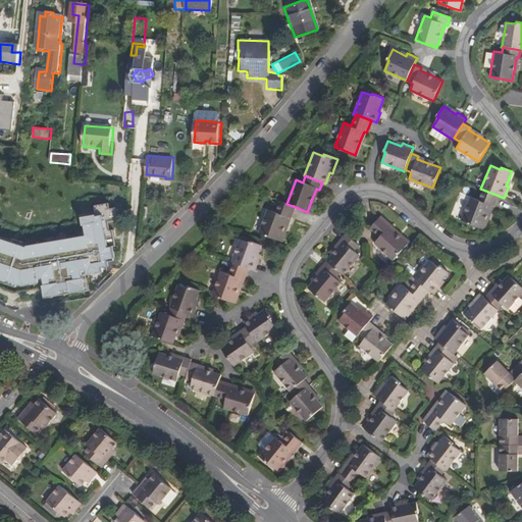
[(499,196),(483,190),(478,201),(471,198),(462,220),(481,228),(482,229),(489,213),(491,207),(493,208),(499,196)]
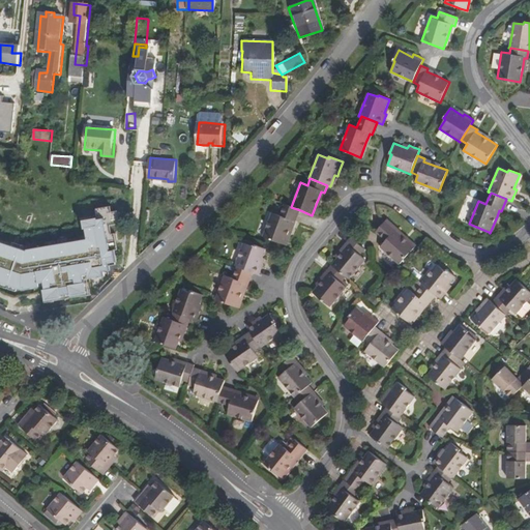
[(300,210),(291,207),(284,204),(280,216),(272,213),(263,237),(270,239),(284,245),(291,228),(293,223),(295,223),(300,210)]
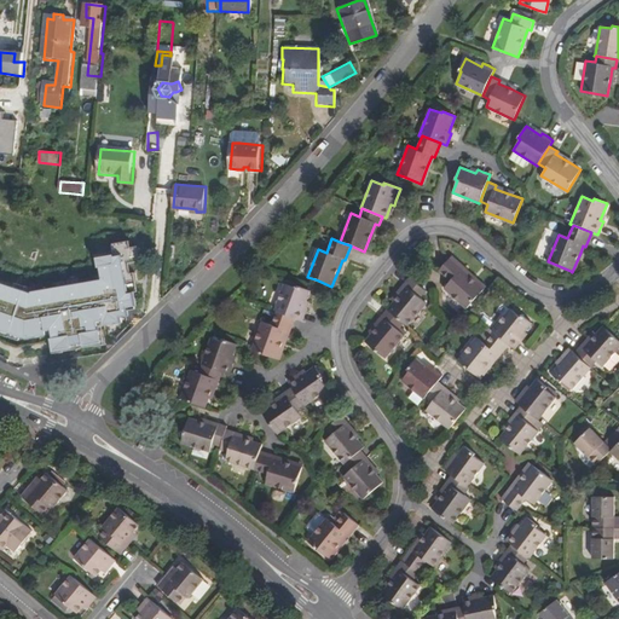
[(0,331),(29,340),(55,336),(57,352),(108,346),(105,325),(133,323),(132,310),(140,308),(138,295),(133,294),(128,254),(102,258),(105,282),(41,290),(0,278),(0,331)]
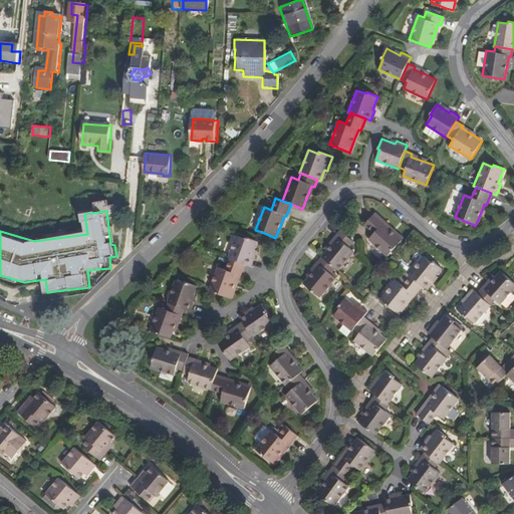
[(375,213),(365,225),(373,233),(368,239),(388,256),(403,239),(394,231),(383,222),(384,221),(375,213)]
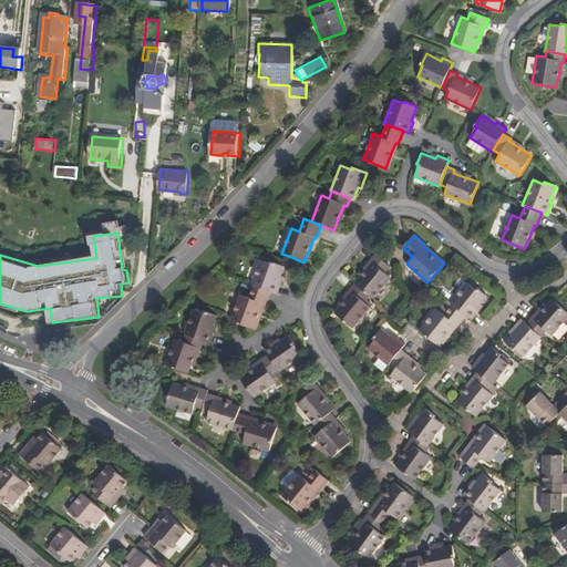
[(354,284),(370,297),(373,299),(392,277),(384,271),(390,266),(374,255),(370,260),(372,263),(366,270),(354,284)]
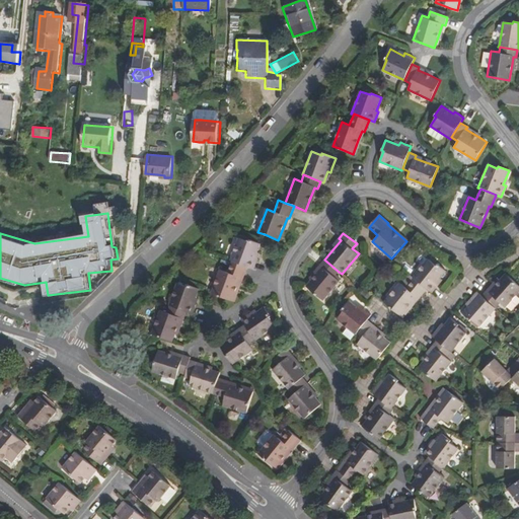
[(233,261),(248,267),(252,269),(255,263),(256,258),(254,257),(260,244),(249,239),(248,241),(238,237),(230,260),(233,261)]
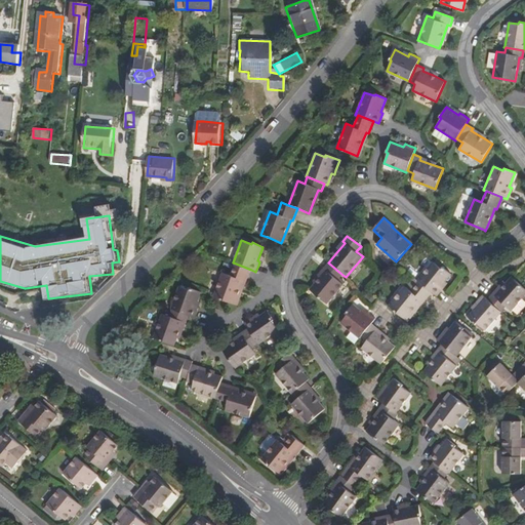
[(420,282),(433,292),(437,295),(441,291),(444,287),(443,285),(446,282),(451,274),(443,267),(441,268),(433,261),(417,280),(420,282)]
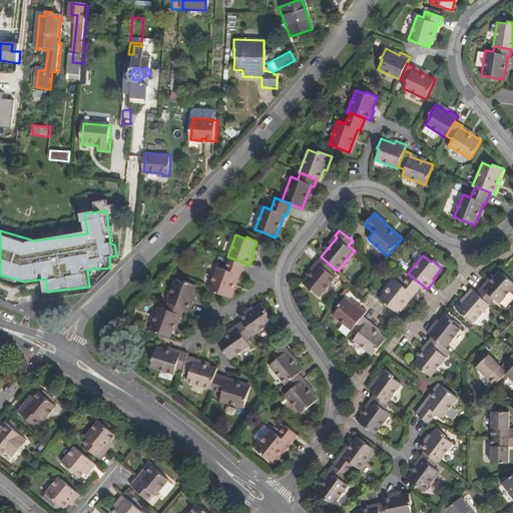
[(331,273),(335,269),(321,257),(316,262),(319,264),(308,277),(303,283),(319,296),(335,277),(331,273)]
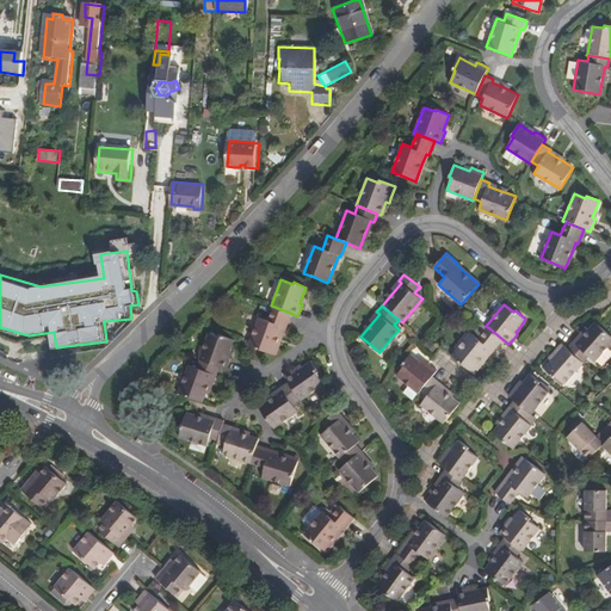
[(292,314),(275,307),(269,321),(259,318),(248,345),(272,355),(278,340),(283,327),(287,328),(292,314)]
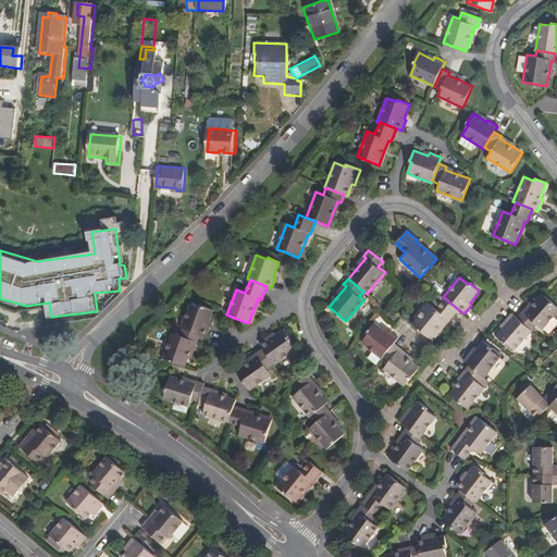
[(518,319),(532,331),(536,325),(542,331),(556,312),(556,306),(545,296),(543,294),(536,301),(533,306),(525,314),(523,312),(518,319)]
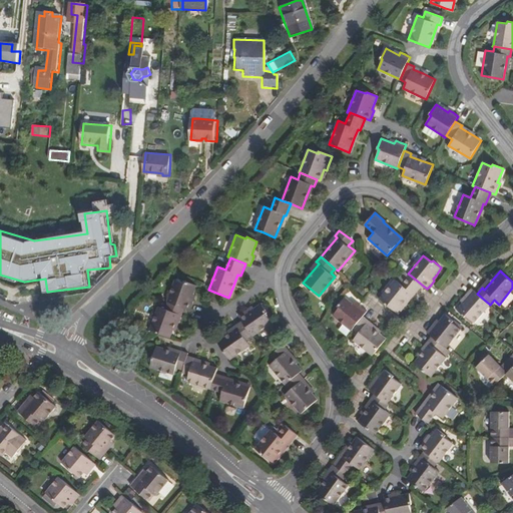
[(415,297),(423,286),(411,276),(403,285),(397,280),(380,300),(397,314),(407,302),(413,295),(415,297)]
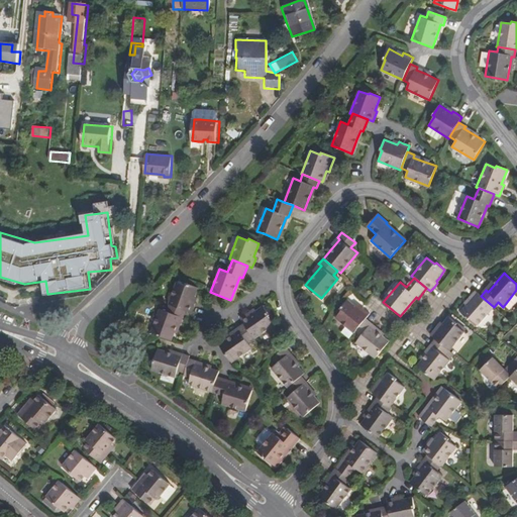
[(171,304),(186,310),(192,313),(196,302),(193,301),(195,298),(199,288),(188,283),(187,285),(178,281),(169,303),(171,304)]
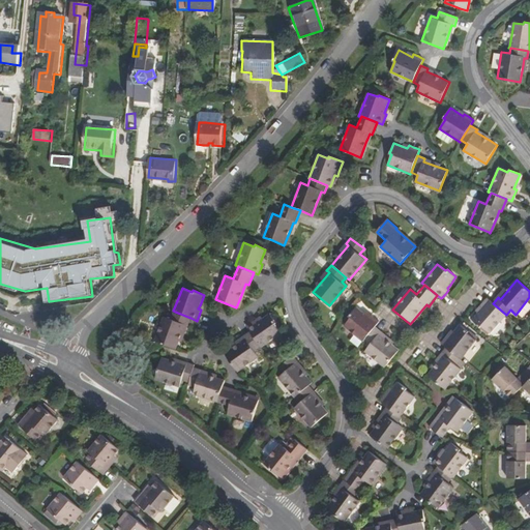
[(506,316),(506,315),(493,303),(488,299),(481,305),(479,307),(481,308),(472,320),(480,328),(482,327),(490,333),(506,316)]
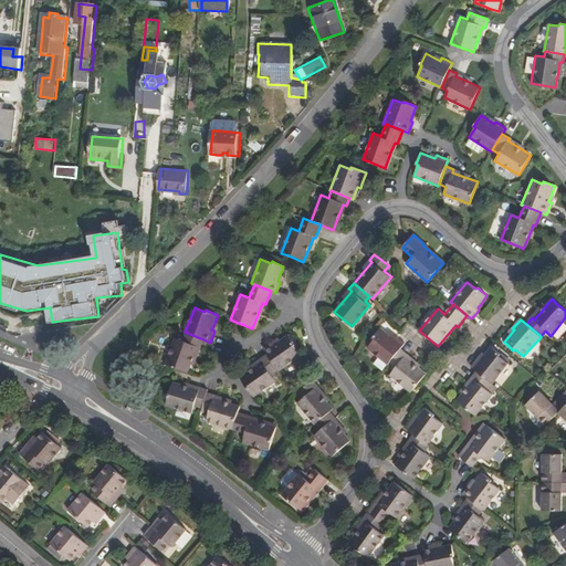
[(388,363),(400,349),(405,343),(399,338),(396,335),(394,338),(381,327),(374,337),(375,339),(367,348),(387,365),(388,363)]
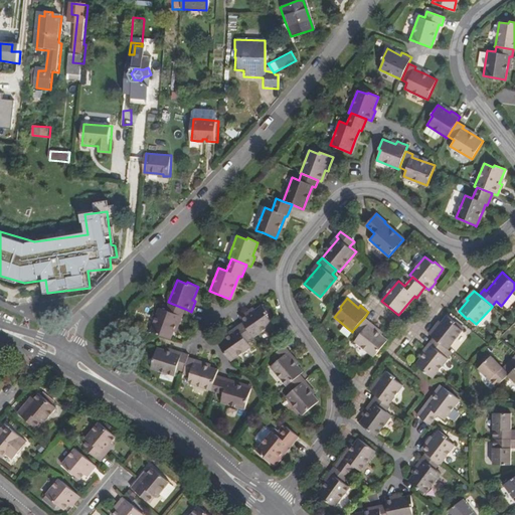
[(185,309),(170,303),(167,310),(161,307),(151,331),(155,332),(171,339),(178,321),(180,316),(182,317),(185,309)]
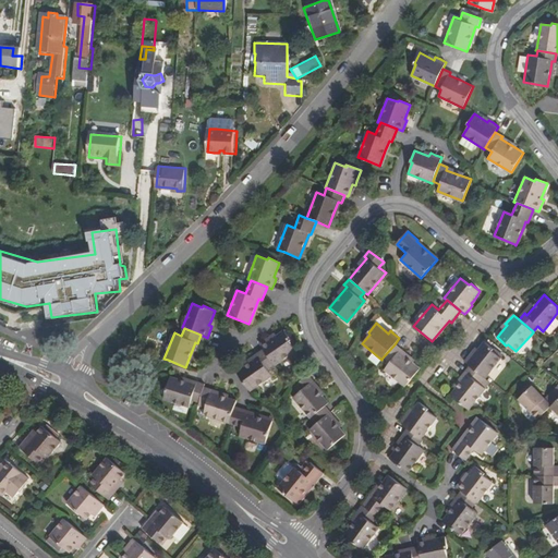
[(259,343),(264,350),(275,364),(275,365),(295,351),(289,341),(290,340),(283,330),(276,336),(270,339),(269,338),(259,343)]
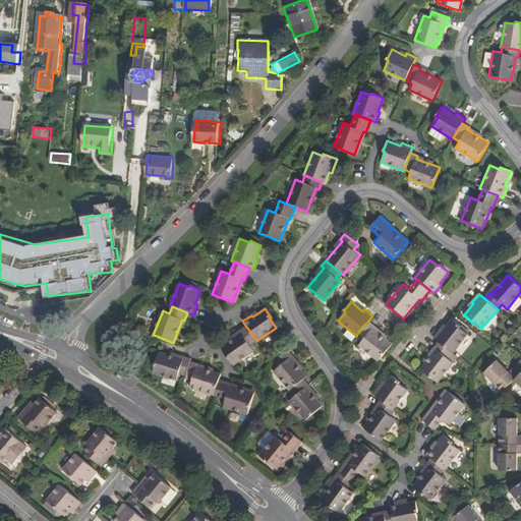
[(438,341),(453,352),(454,353),(468,335),(459,328),(461,326),(452,319),(447,325),(443,330),(441,329),(433,338),(438,341)]
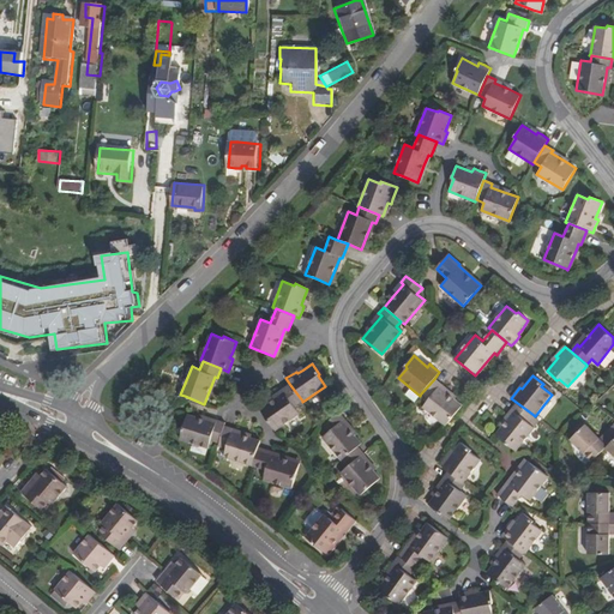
[(434,379),(421,393),(427,399),(422,405),(446,426),(463,405),(450,395),(440,386),(441,385),(434,379)]
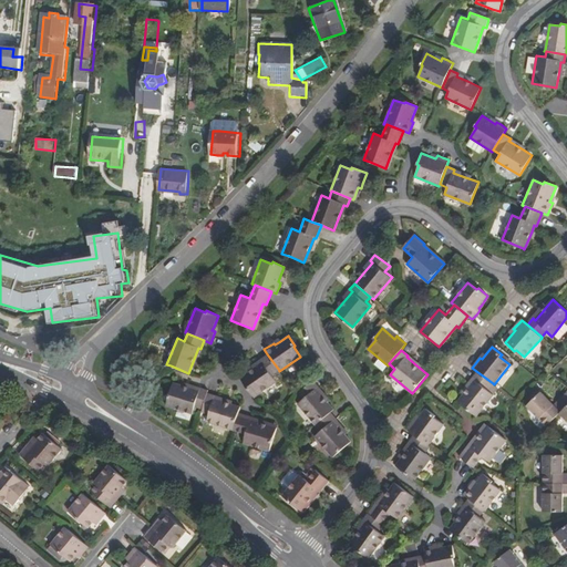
[(274,374),(279,370),(268,356),(260,360),(263,362),(251,370),(240,378),(254,398),(278,381),(274,374)]
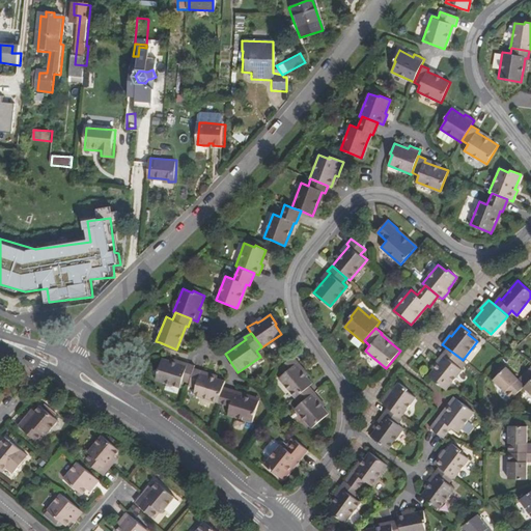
[(457,365),(462,359),(446,347),(442,354),(444,355),(438,364),(428,375),(446,389),(462,369),(457,365)]
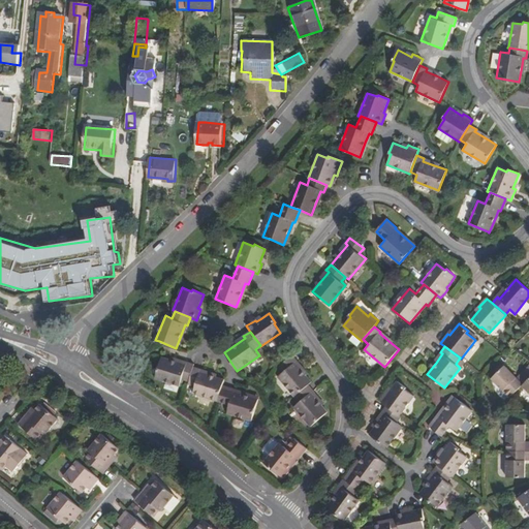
[(278,376),(294,396),(308,384),(312,381),(304,372),(296,363),(298,361),(292,354),(279,366),(284,372),(278,376)]
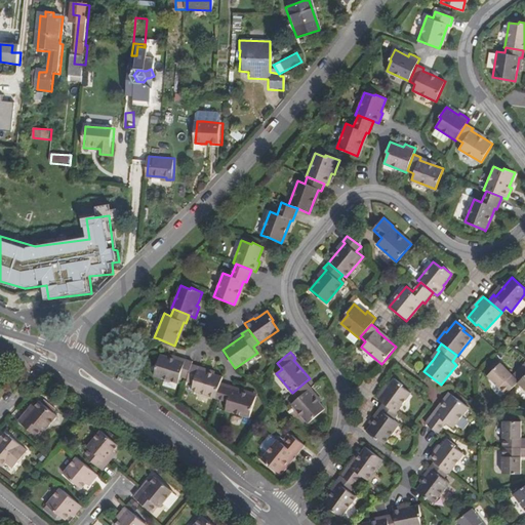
[(188,377),(191,364),(192,362),(186,360),(185,362),(178,360),(160,354),(154,375),(178,384),(180,375),(188,377)]
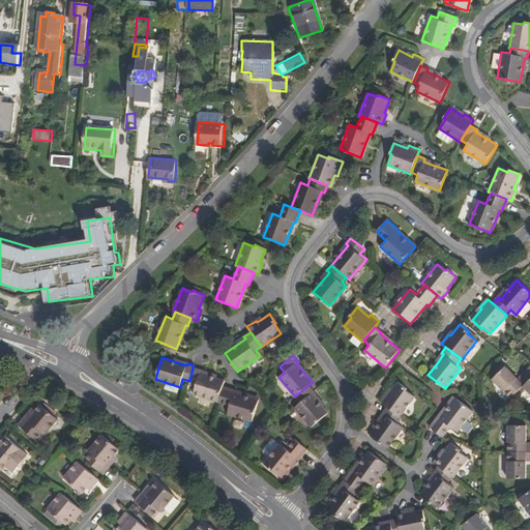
[(523,386),(529,378),(529,366),(518,378),(505,366),(492,379),(510,398),(523,386)]
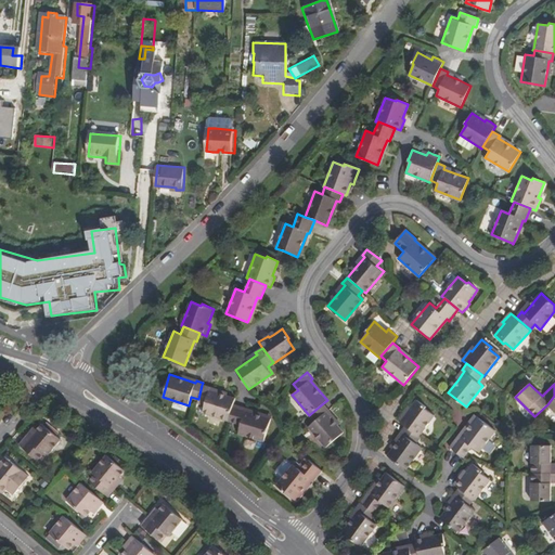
[(228,421),(233,404),(235,398),(226,395),(209,389),(210,388),(202,385),(198,399),(197,401),(204,403),(202,412),(228,421)]
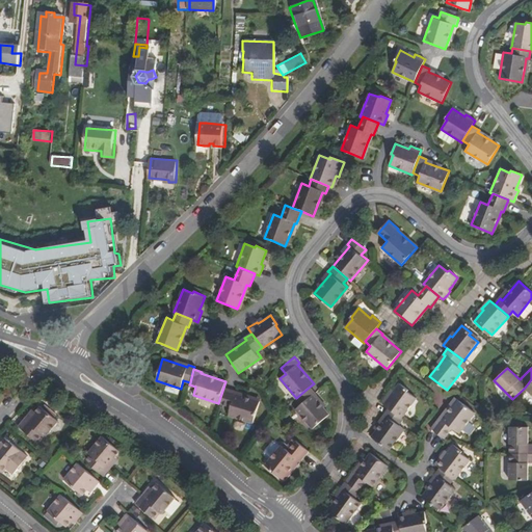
[(400,383),(393,392),(394,393),(391,396),(388,399),(383,404),(402,418),(418,398),(408,391),(409,390),(400,383)]
